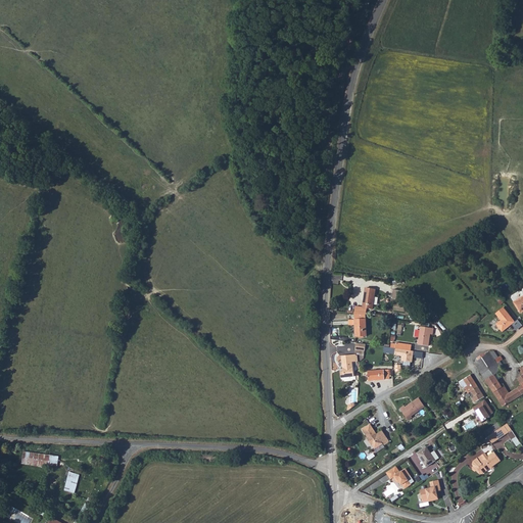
[(366,289),(364,307),(366,308),(374,308),(376,290),(366,289)]
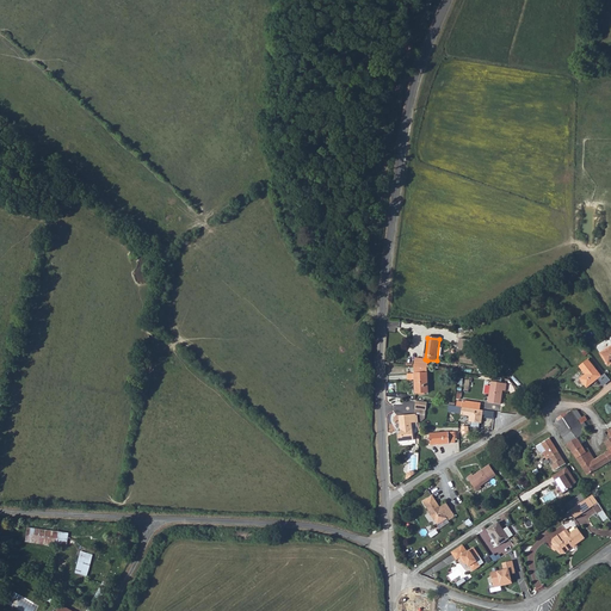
[(610,344),(602,350),(600,353),(606,363),(610,359),(610,344)]
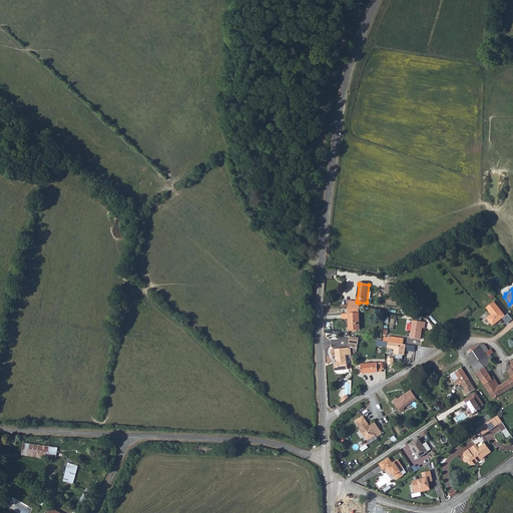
[(492,326),(504,316),(492,302),(485,309),(490,315),(486,319),(492,326)]
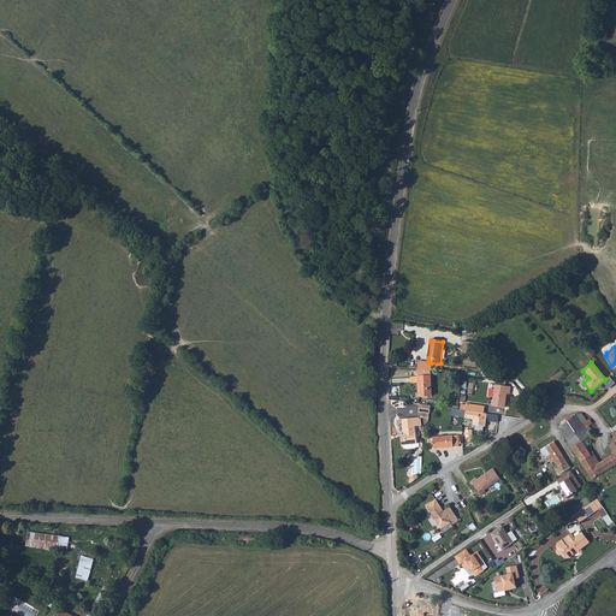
[(431,371),(418,369),(418,378),(419,384),(420,397),(433,397),(431,371)]
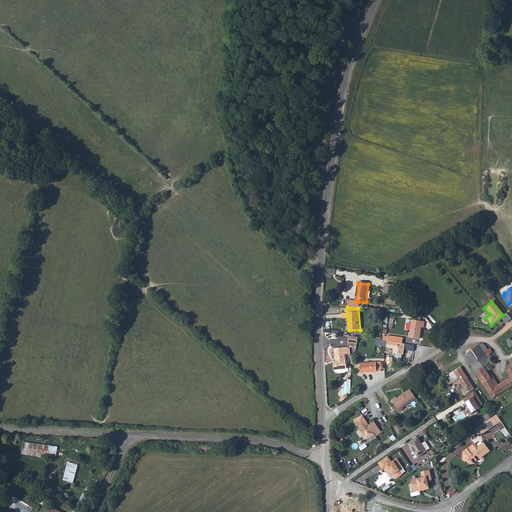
[(413,317),(412,335),(422,336),(423,325),(427,325),(427,319),(413,317)]
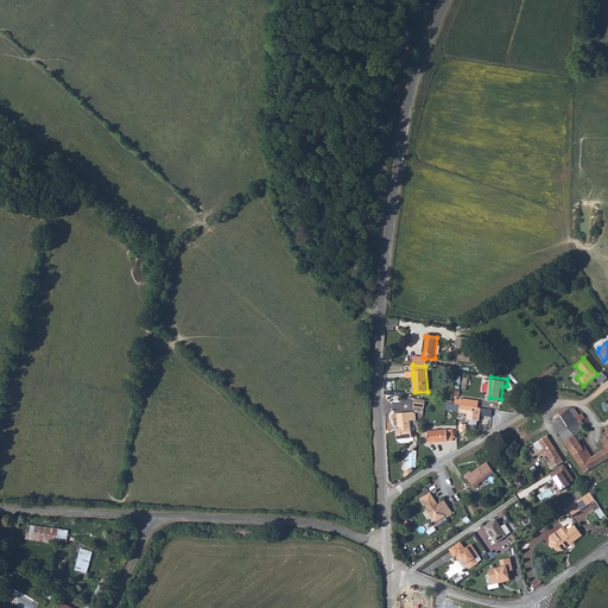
[(578,422),(570,409),(562,415),(570,426),(578,422)]
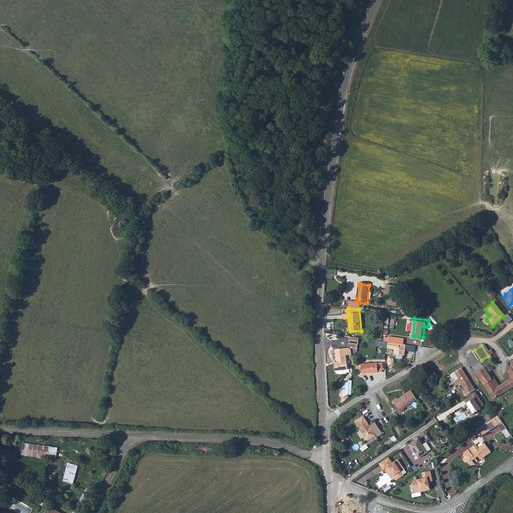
[(347,356),(346,348),(336,350),(339,365),(336,365),(337,371),(350,369),(347,356)]
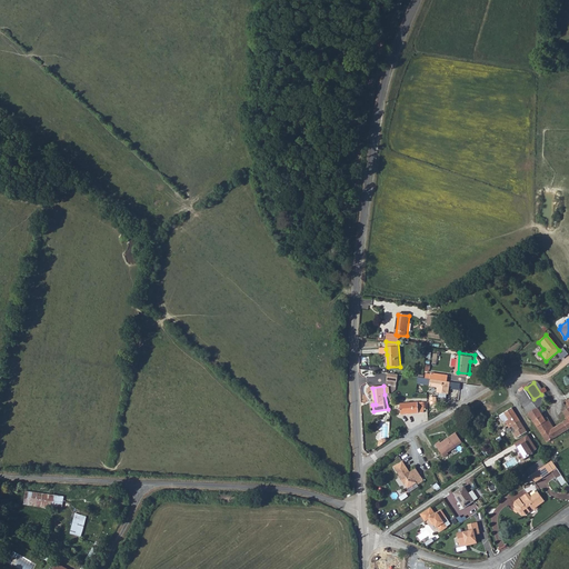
[(518,393),(526,405),(533,399),(526,388),(518,393)]
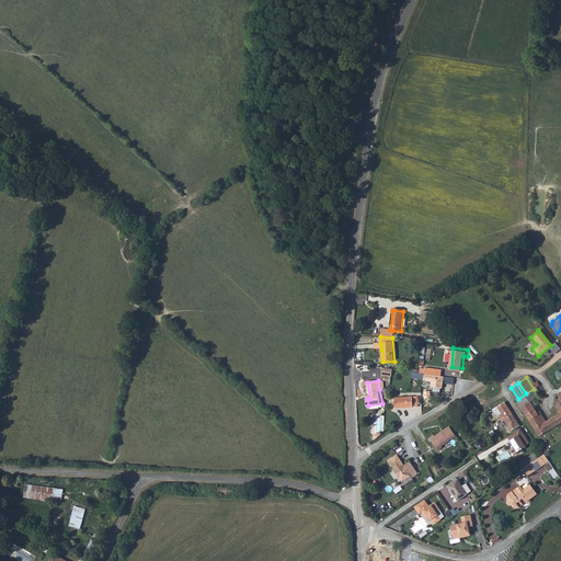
[(526,393),(533,402),(539,397),(534,389),(526,393)]
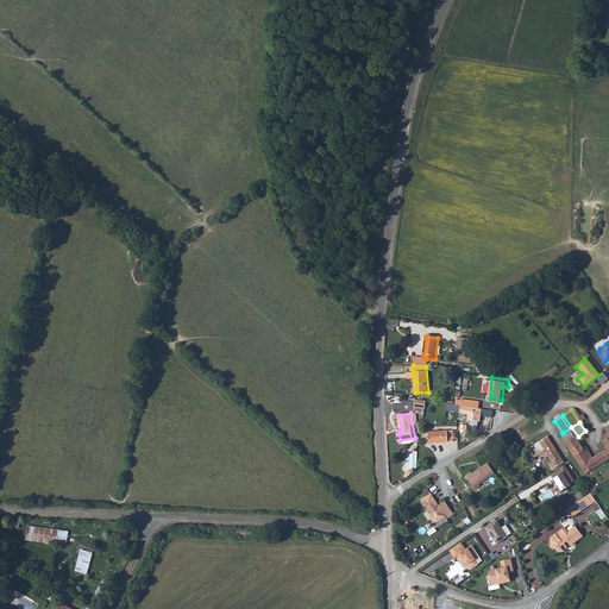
[(608,425),(606,427),(607,428),(608,432),(608,433),(603,439),(608,446),(595,457),(588,445),(586,446),(584,443),(583,444),(573,450),(588,472),(608,458),(608,425)]
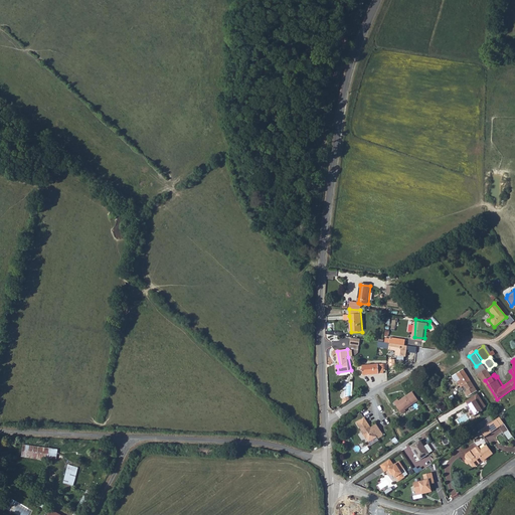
[(476,366),(481,374),(489,369),(483,361),(476,366)]
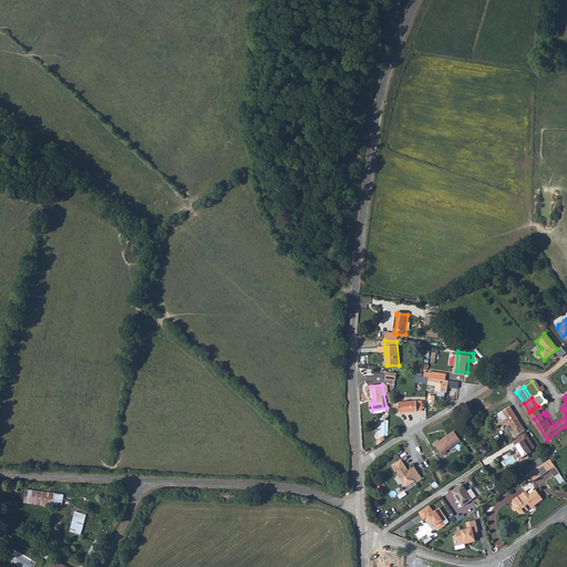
[(429,409),(428,399),(404,399),(405,410),(429,409)]
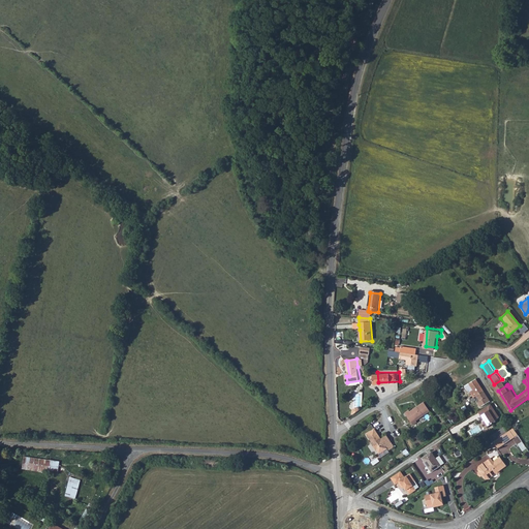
[(477,379),(470,383),(473,389),(480,383),(477,379)]
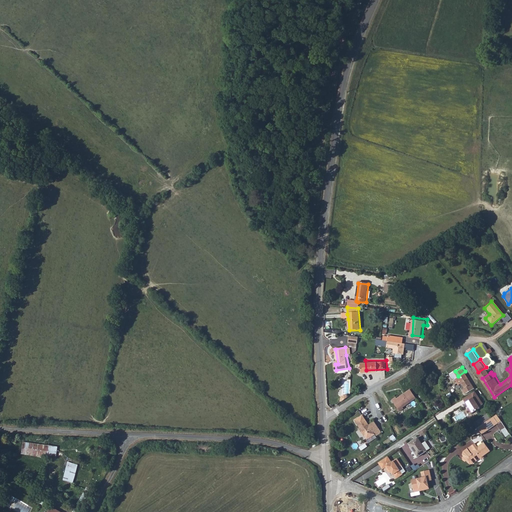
[(478,372),(482,378),(490,373),(486,367),(478,372)]
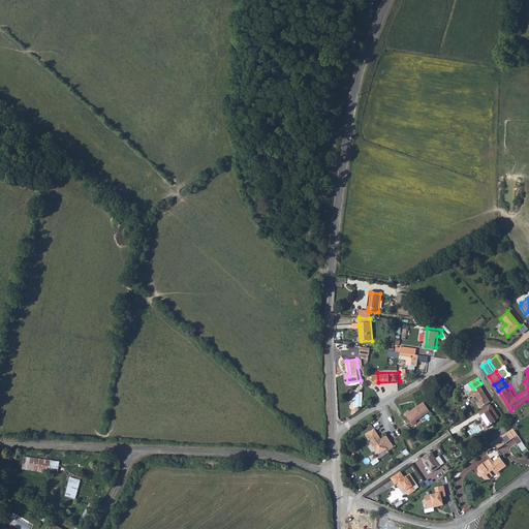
[(480,383),(473,389),(474,389),(477,395),(485,391),(480,383)]
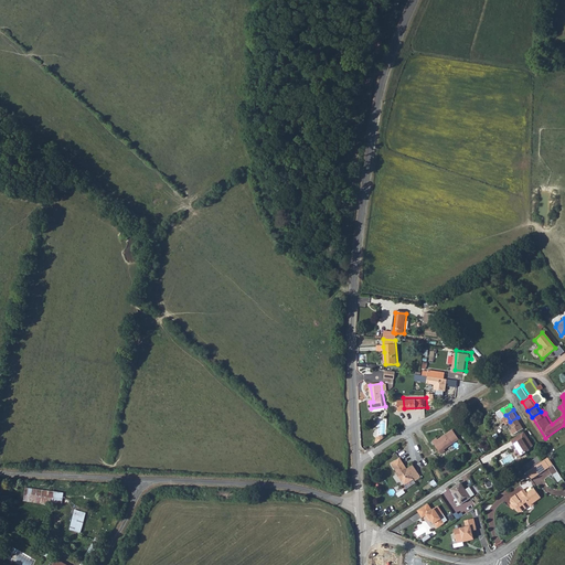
[(518,417),(510,422),(514,427),(522,423),(518,417)]
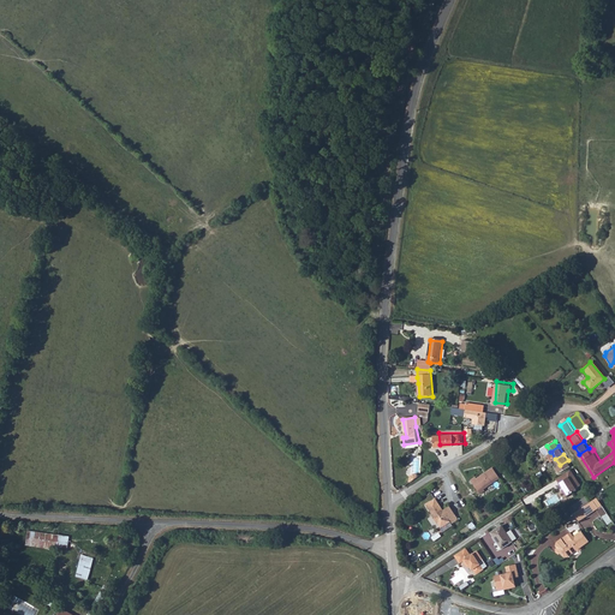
[(475,476),(469,479),(478,494),(484,490),(482,488),(499,477),(493,466),(475,477),(475,476)]
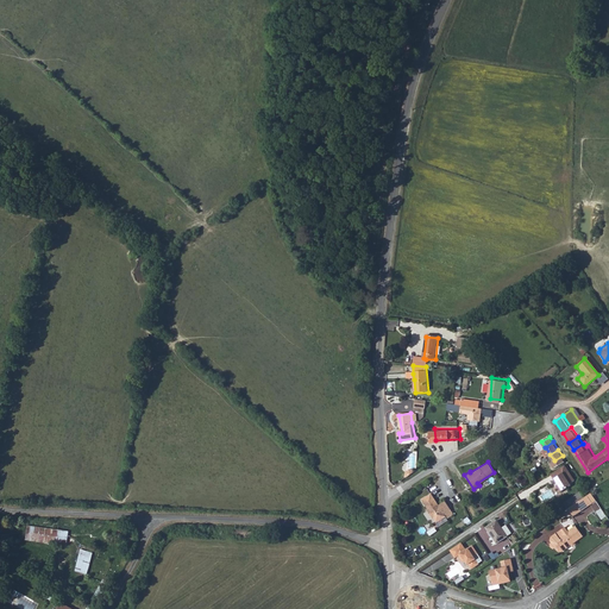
[(567,465),(552,475),(558,484),(559,483),(562,487),(560,487),(563,493),(573,487),(572,484),(577,482),(567,465)]
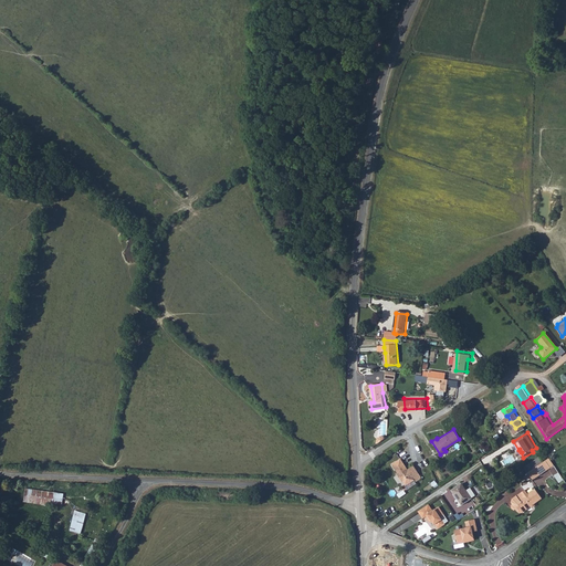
[(530,465),(533,470),(547,461),(544,456),(530,465)]
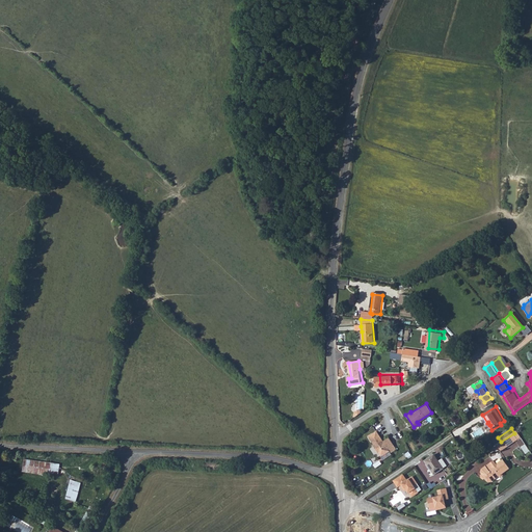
[(377,429),(371,433),(376,443),(374,444),(379,451),(380,450),(382,453),(390,449),(388,446),(393,443),(389,435),(383,439),(377,429)]
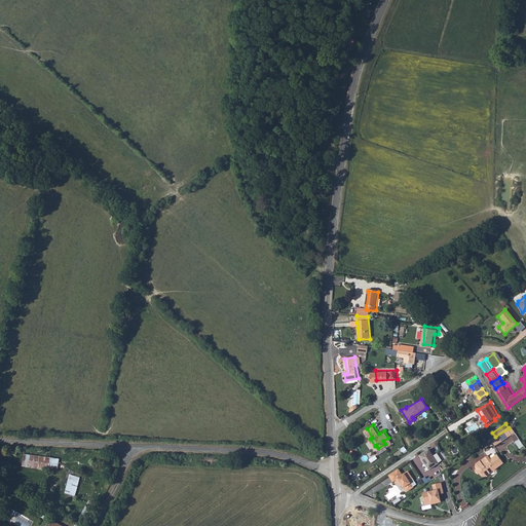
[(497,445),(517,431),(513,425),(509,428),(495,437),(493,439),(497,445)]
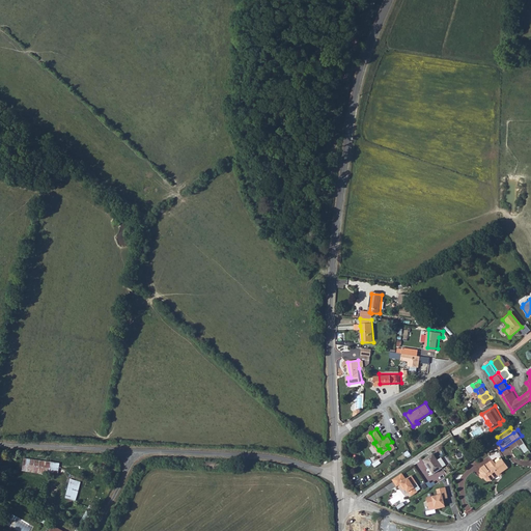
[(515,441),(524,453),(528,450),(520,438),(515,441)]
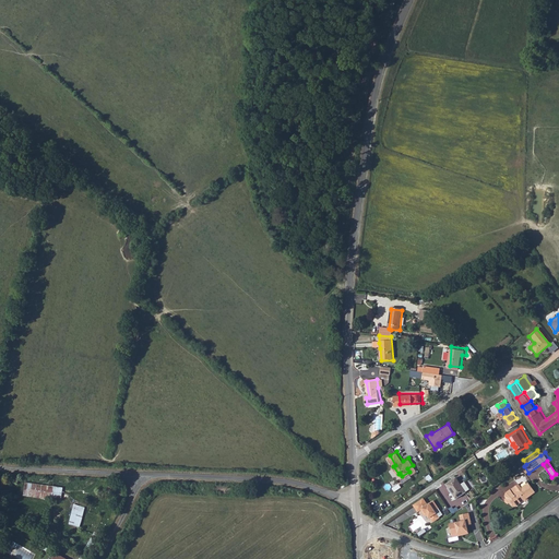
[(455,476),(447,483),(456,497),(471,487),(465,479),(460,482),(455,476)]
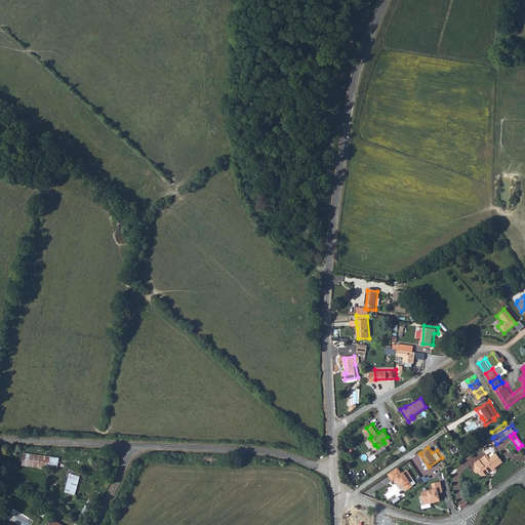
[(58,457),(24,453),(22,467),(56,471),(58,457)]
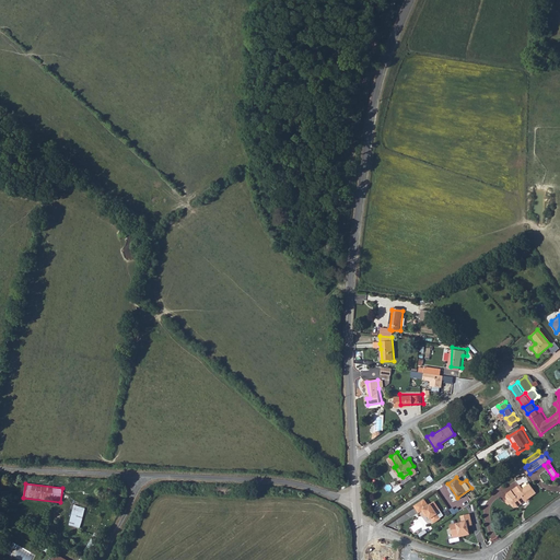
[(506,494),(505,497),(508,500),(512,505),(513,508),(517,508),(524,502),(536,493),(529,483),(522,489),(520,485),(506,494)]
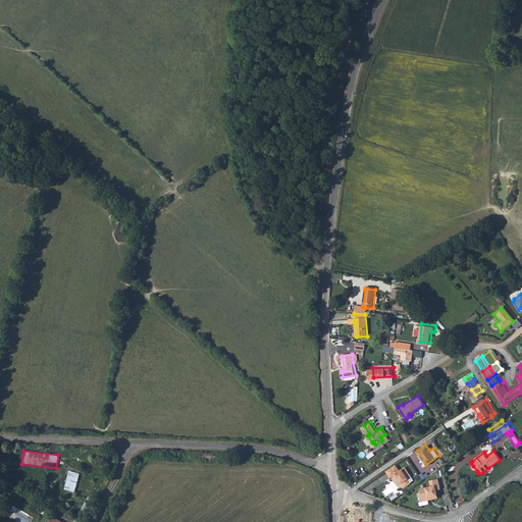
[(395,463),(385,469),(389,475),(393,473),(395,477),(397,476),(398,478),(400,481),(401,480),(404,485),(409,481),(405,475),(409,473),(404,466),(399,469),(395,463)]
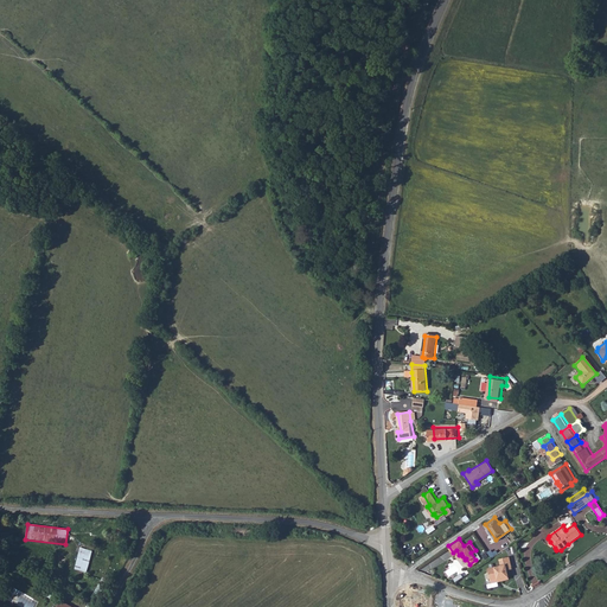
[(93,550),(80,548),(75,570),(87,574),(93,550)]
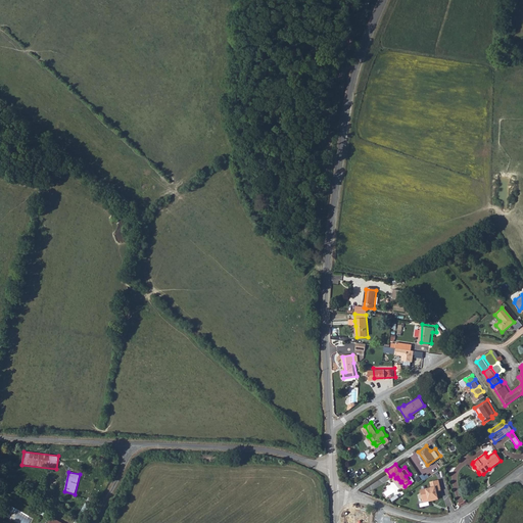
[(432,488),(421,490),(423,503),(438,500),(437,491),(441,491),(439,480),(430,482),(432,488)]
